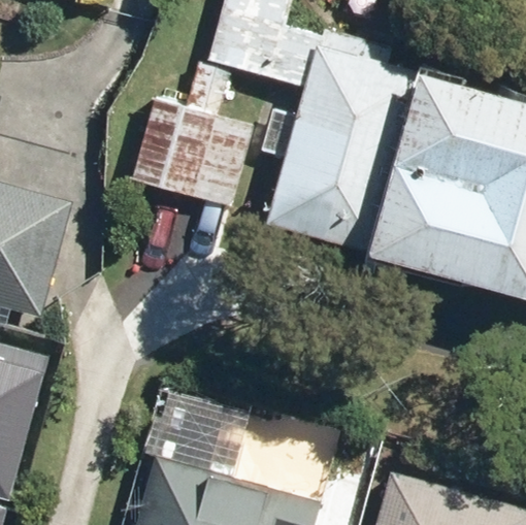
[(266,226),(525,297),(525,101),(386,63),(389,54),(287,26),(293,0),(222,0),(205,60),(304,88),(266,226)]
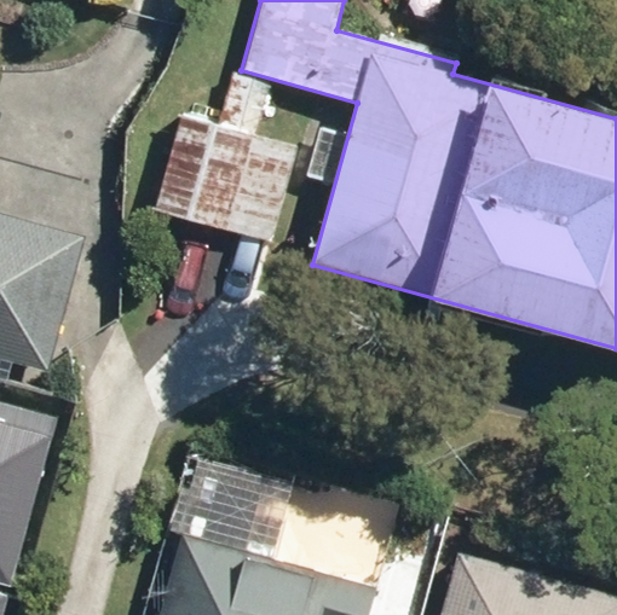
[(154,212),(270,243),(298,146),(180,115),(154,212)]
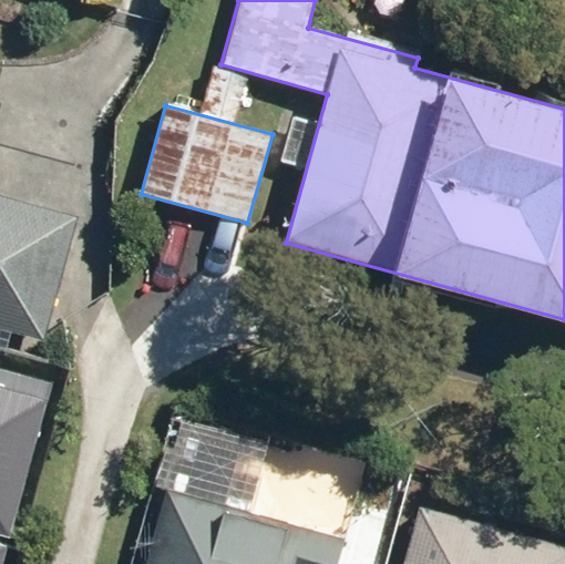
[(0,326),(42,338),(79,205),(0,183),(0,326)]
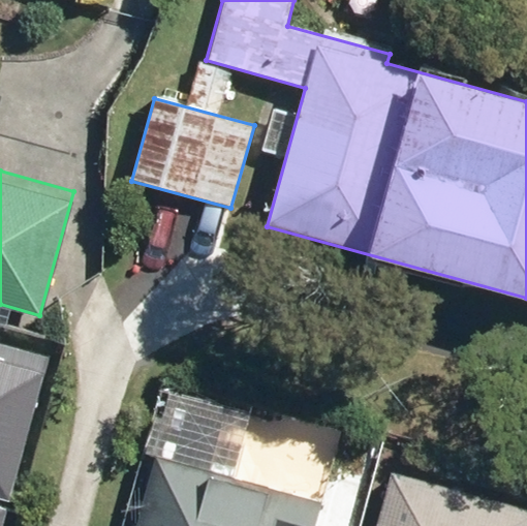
[(0,477),(16,482),(48,356),(0,343),(0,477)]
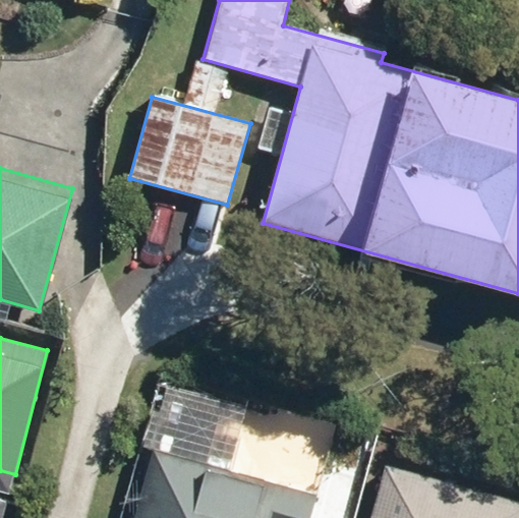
[(308,517),(315,495),(155,449),(134,517),(308,517)]
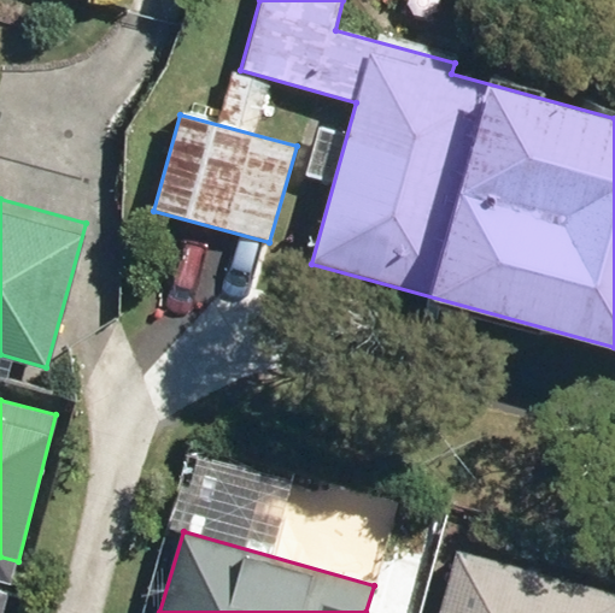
[(614,612),(614,589),(455,546),(437,612),(614,612)]
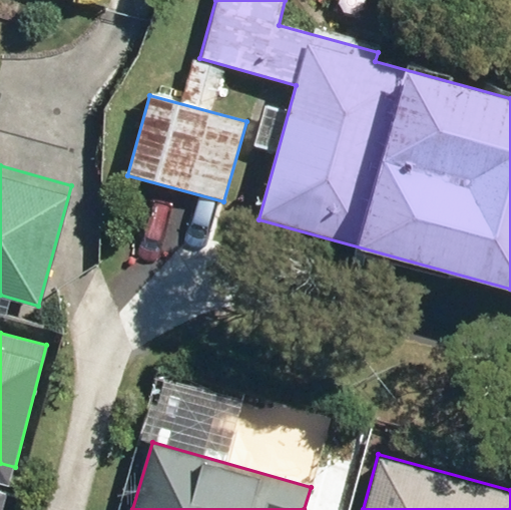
[(1,509),(9,482),(0,480),(0,509),(1,509)]
